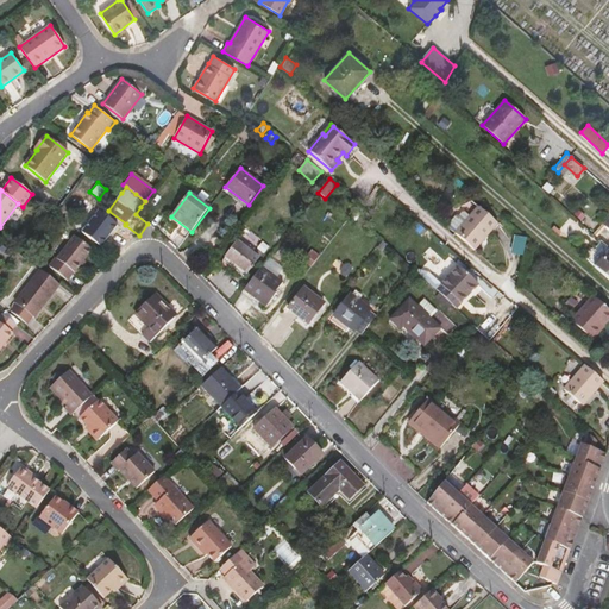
[(454,233),(475,250),(498,224),(478,207),(465,221),(454,233)]
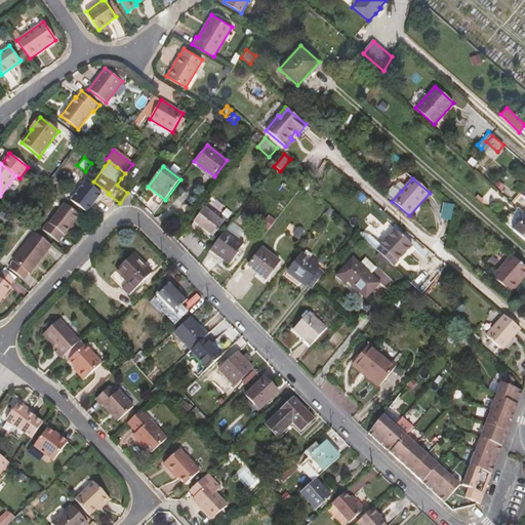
[(312,185),(307,180),(301,187),(307,191),(312,185)]
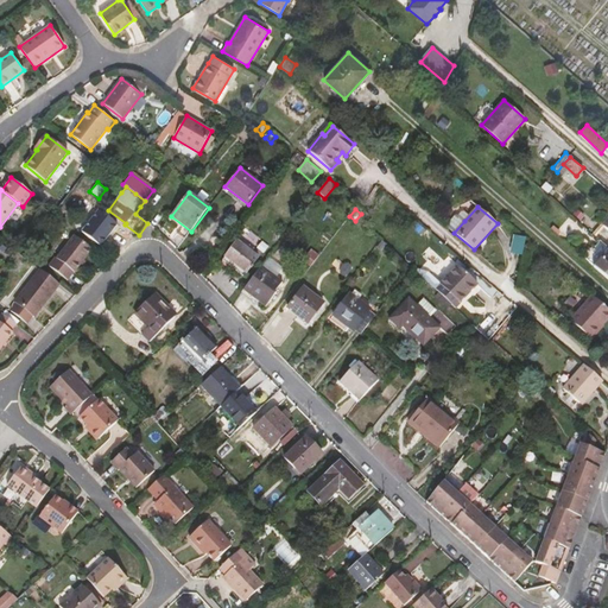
[(454,233),(464,221),(458,215),(456,216),(447,227),(454,233)]
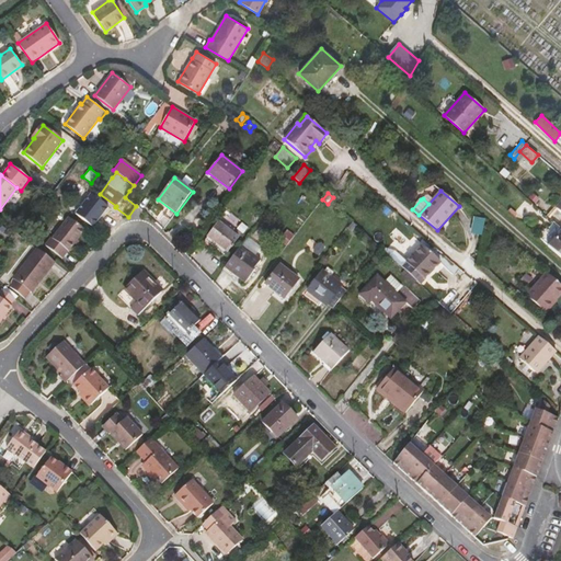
[(84,229),(69,217),(52,239),(52,238),(45,245),(63,259),(84,229)]
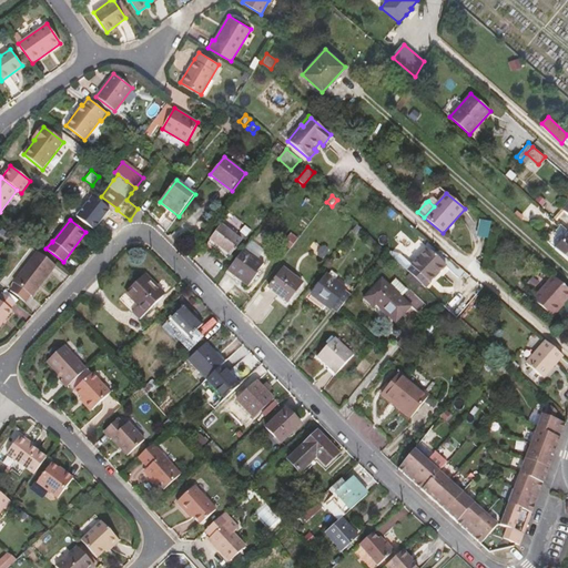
[(476,236),(488,239),(492,222),(479,220),(476,236)]
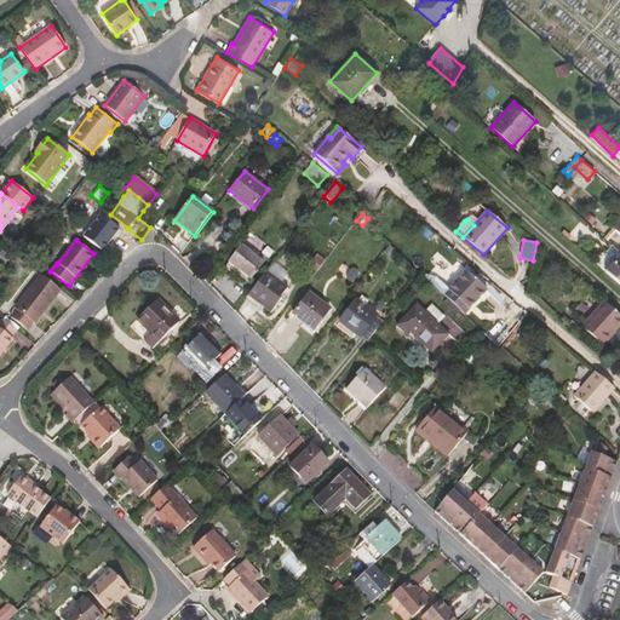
[(264,262),(242,246),(229,262),(251,279),(264,262)]
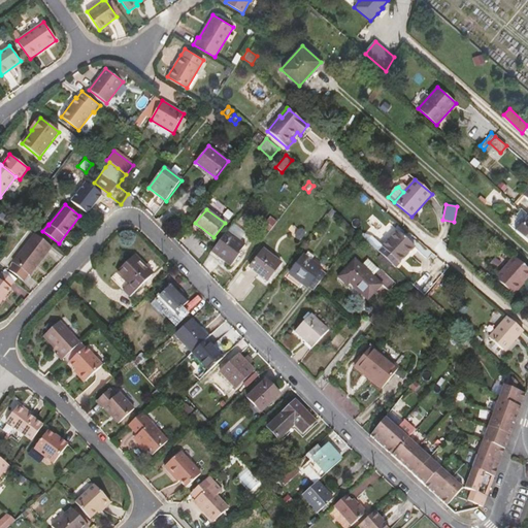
[(527,217),(516,231),(527,241),(527,217)]
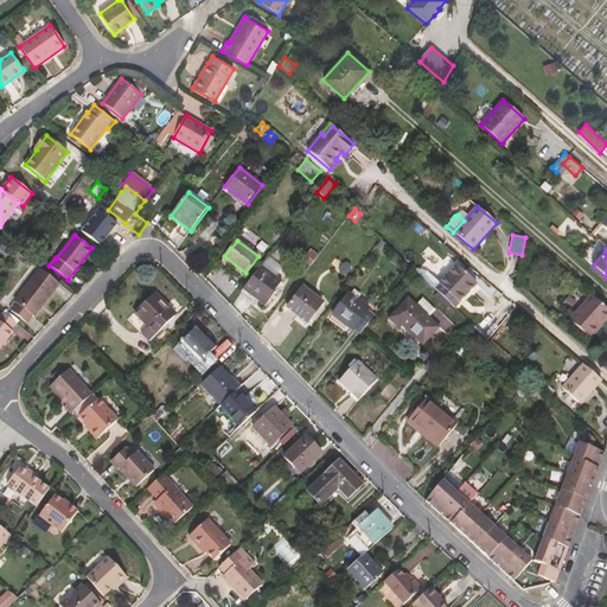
[(434,289),(454,308),(478,283),(458,264),(434,289)]
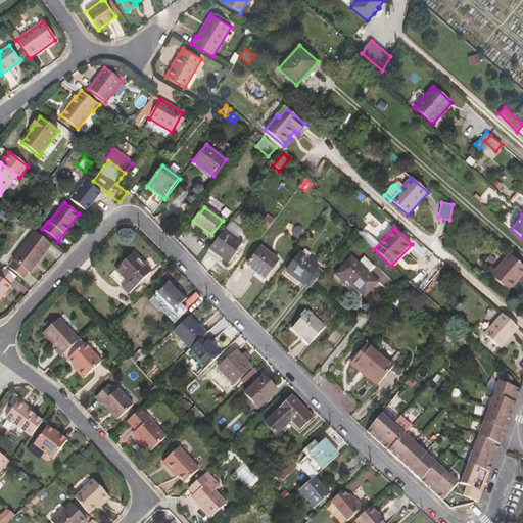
[(225,229),(209,249),(229,264),(238,252),(237,251),(243,242),(225,229)]
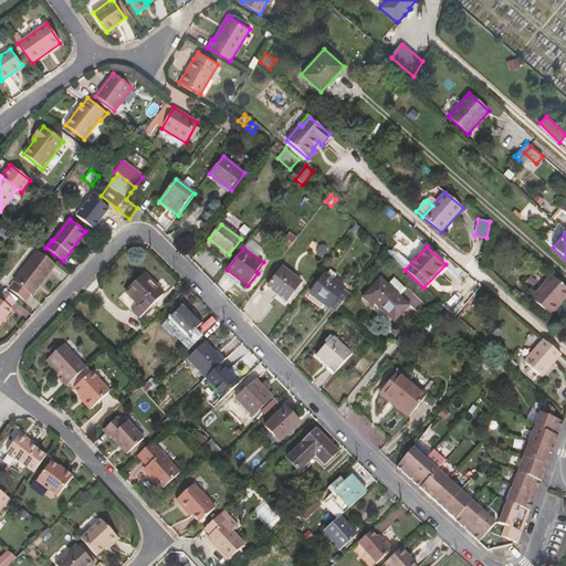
[(32,295),(55,264),(37,250),(13,282),(16,283),(31,294),(32,295)]
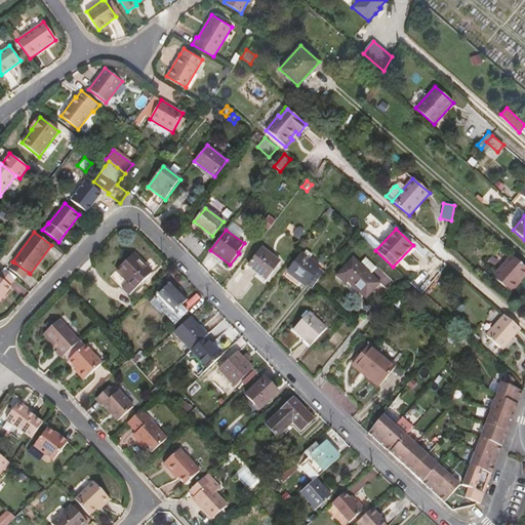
[(281,261),(261,246),(246,267),(266,281),(281,261)]
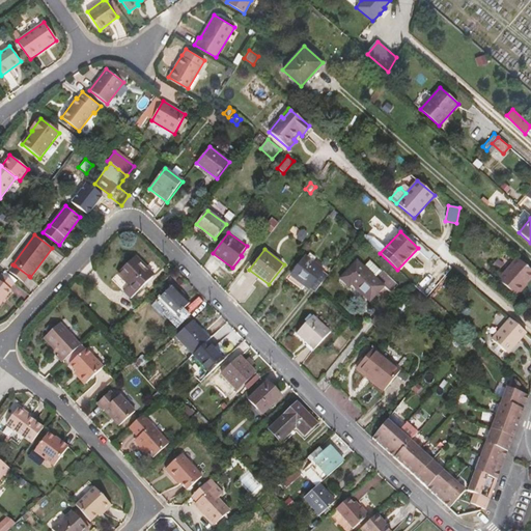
[(311,288),(315,291),(328,276),(323,273),(325,271),(316,264),(320,258),(313,253),(309,259),(305,256),(289,276),(309,290),(311,288)]
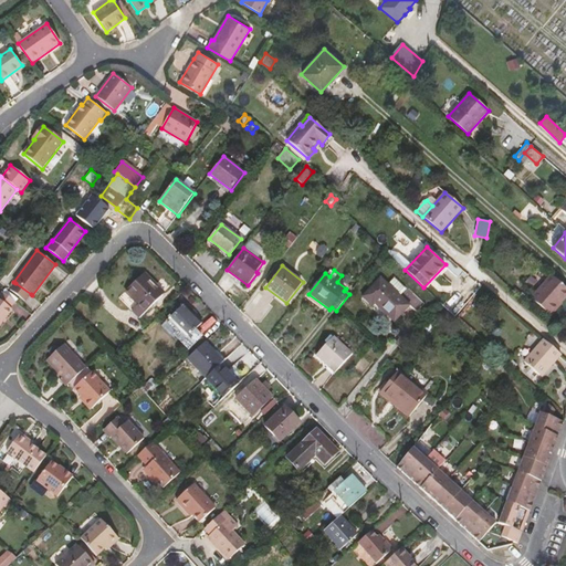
[(165,293),(145,273),(125,292),(138,305),(132,311),(139,318),(165,293)]
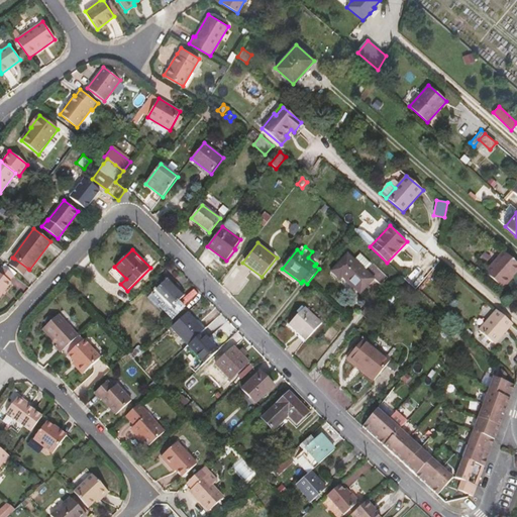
[(503,289),(516,272),(516,264),(503,251),(485,273),(503,289)]
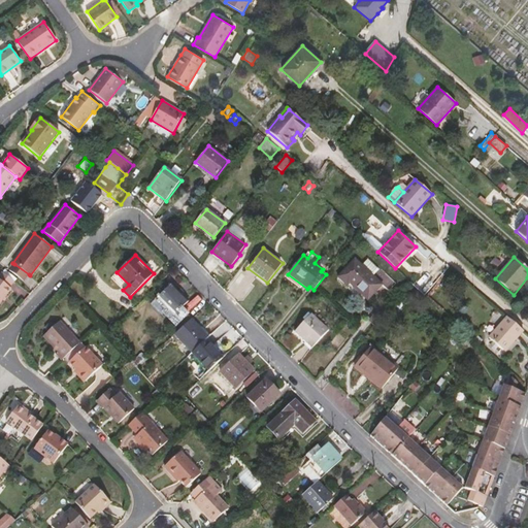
[(374,275),(363,265),(356,258),(337,277),(347,286),(350,283),(367,300),(383,285),(389,291),(396,284),(381,269),(380,270),(374,275)]
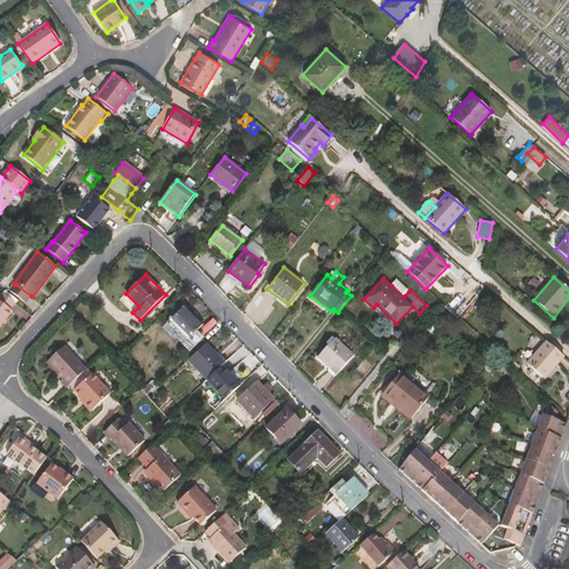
[(397,280),(391,286),(403,297),(409,291),(397,280)]
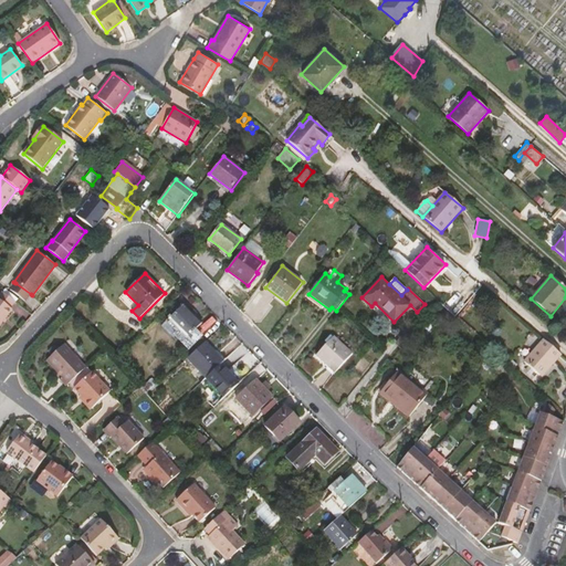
[(31,294),(16,283),(11,290),(25,301),(31,294)]
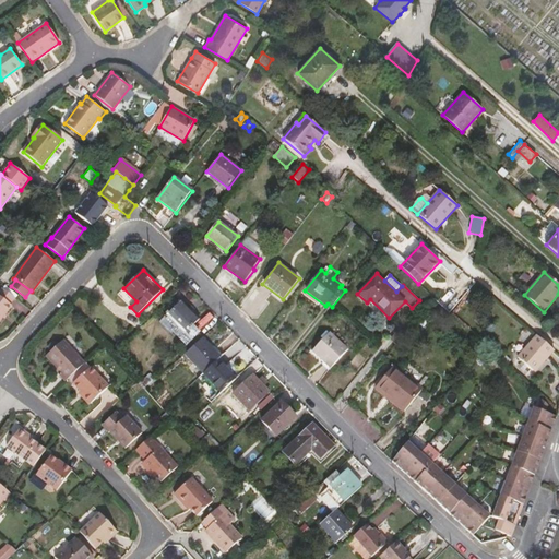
[(11,304),(15,298),(2,288),(0,289),(0,321),(12,305),(11,304)]
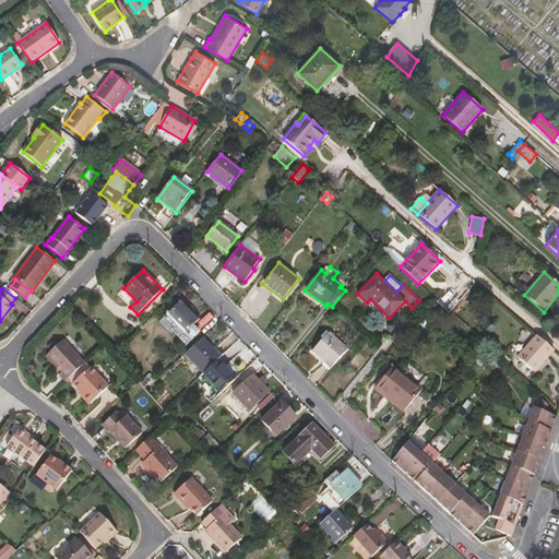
[(119,294),(130,306),(134,301),(123,289),(119,294)]
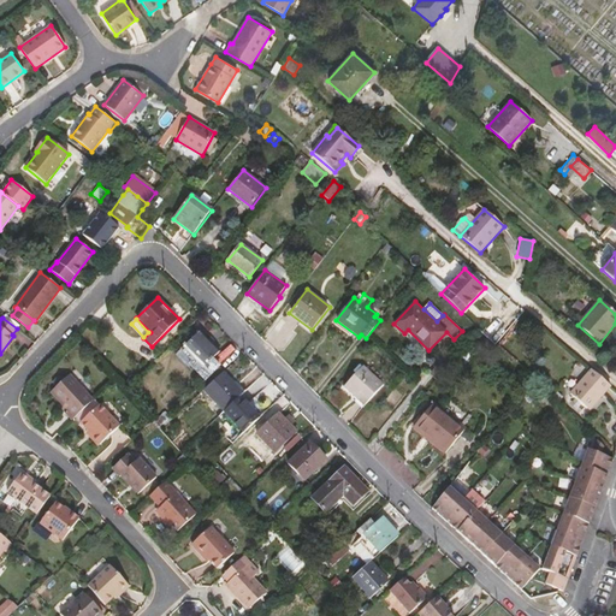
[(195,359),(191,362),(189,365),(206,381),(221,366),(213,359),(219,353),(199,333),(184,348),(185,349),(195,359)]
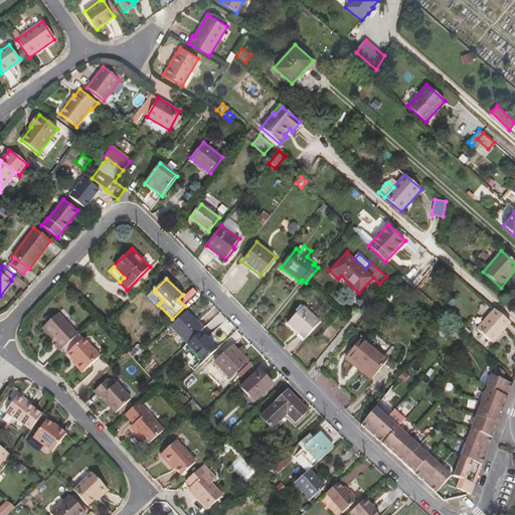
[(152,295),(160,303),(163,300),(155,292),(152,295)]
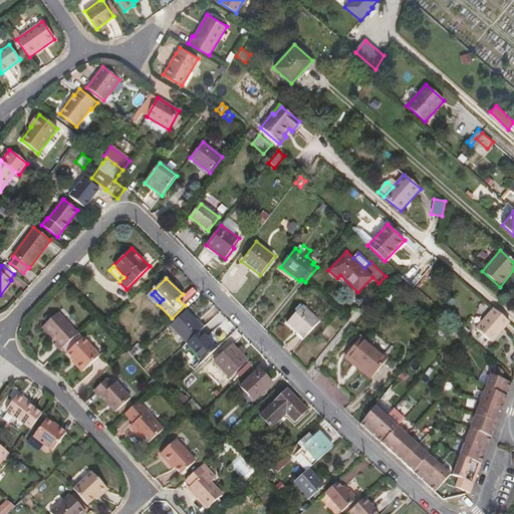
[(320,321),(303,305),(286,323),(304,339),(320,321)]
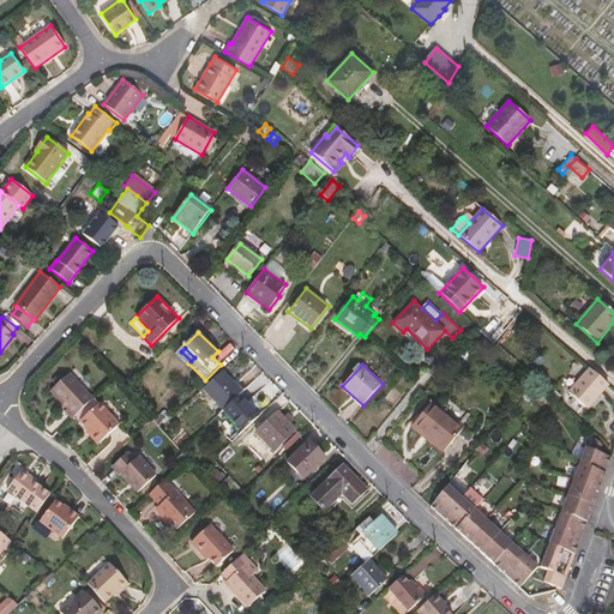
[(588,410),(608,385),(589,368),(569,393),(588,410)]
